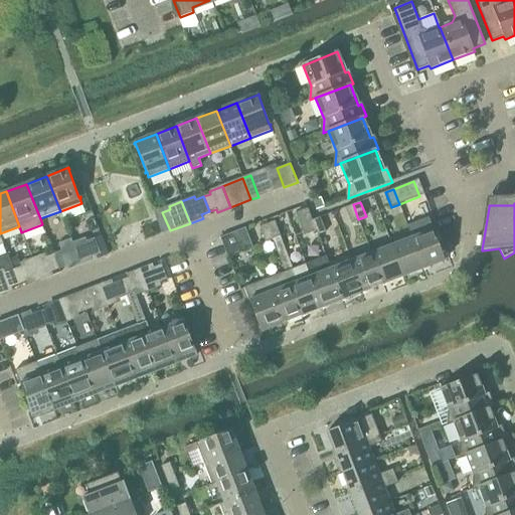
[(351,222),(358,219),(353,204),(345,207),(351,222)]
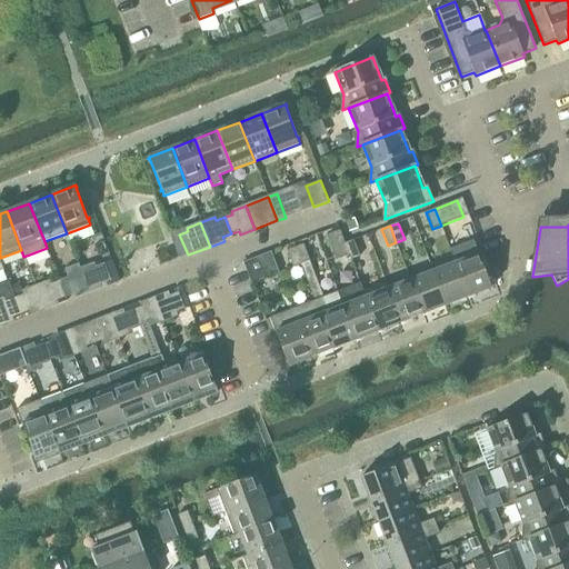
[(340,230),(328,235),(333,251),(338,261),(350,256),(347,247),(345,243),(340,230)]
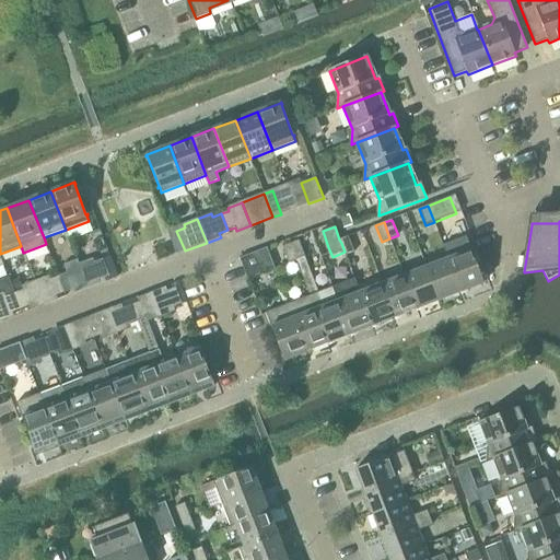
[(339,240),(341,243),(346,256),(354,253),(348,236),(339,240)]
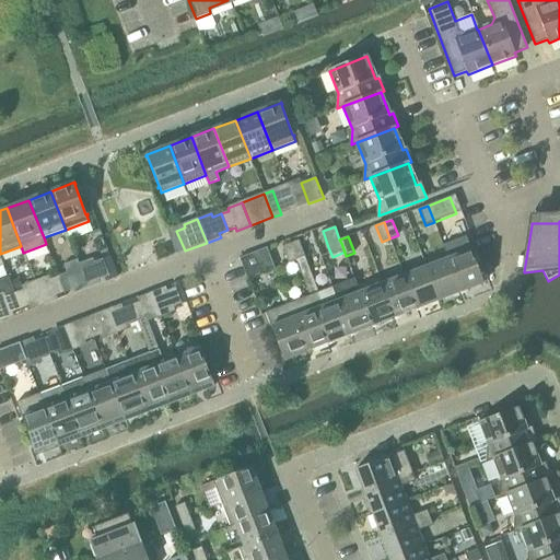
[(467,236),(444,246),(448,258),(461,292),(483,283),(485,282),(485,281),(483,281),(471,251),(473,251),(473,249),(467,236)]
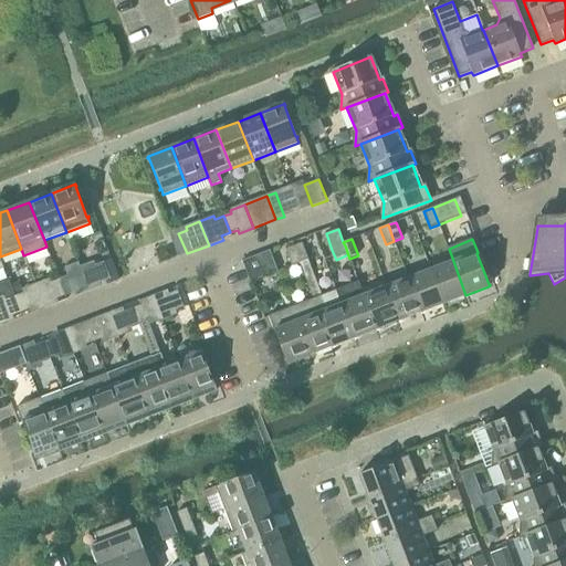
[(294,247),(300,263),(307,260),(308,260),(302,243),(294,247)]
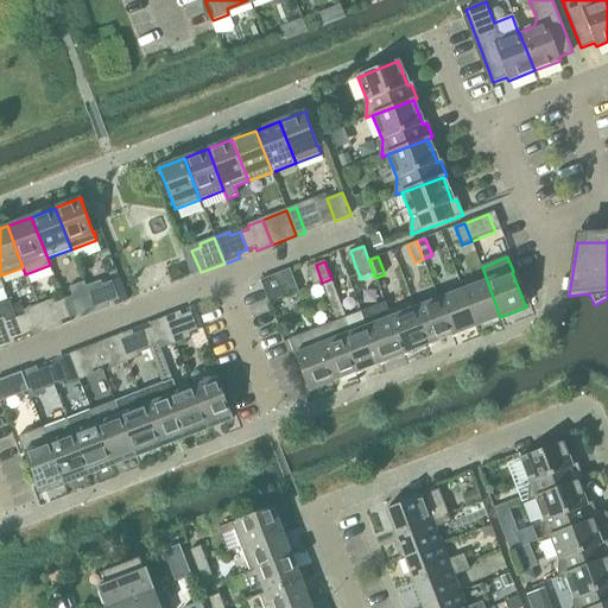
[(314,285),(322,283),(316,265),(306,267),(314,285)]
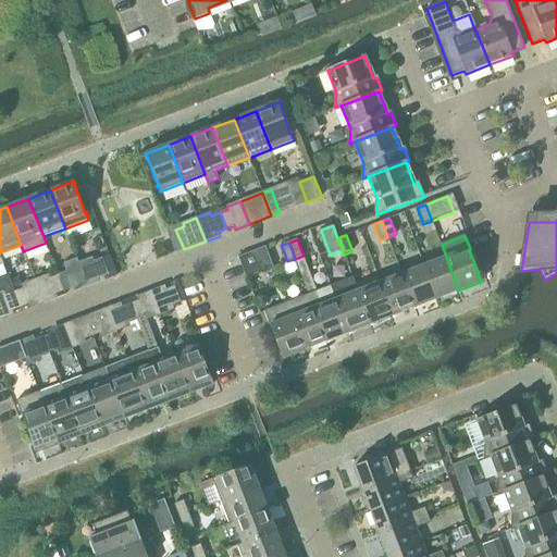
[(257,250),(264,270),(273,267),(265,247),(257,250)]
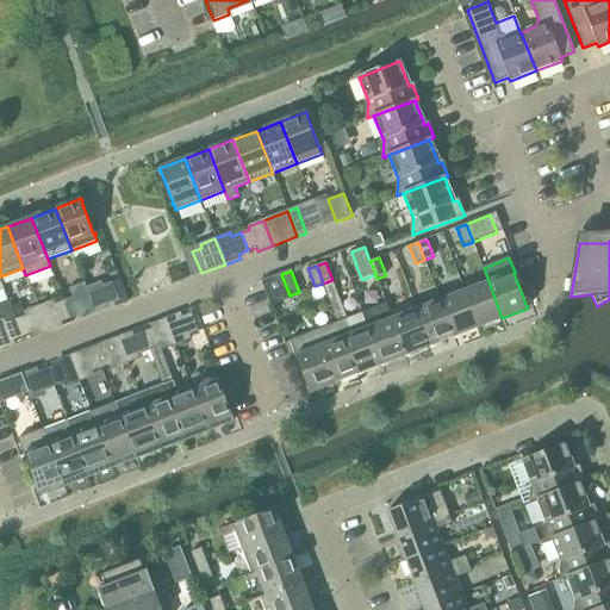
[(489,281),(465,291),(478,327),(502,318),(489,281)]
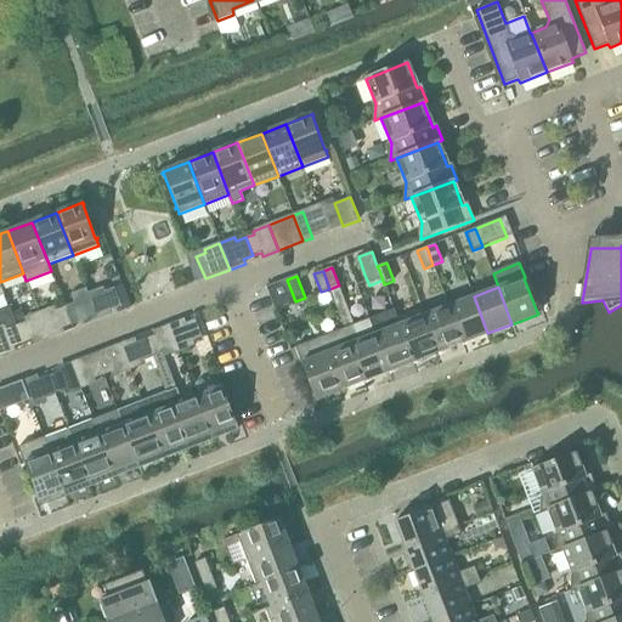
[(80,322),(96,316),(85,288),(71,294),(80,322)]
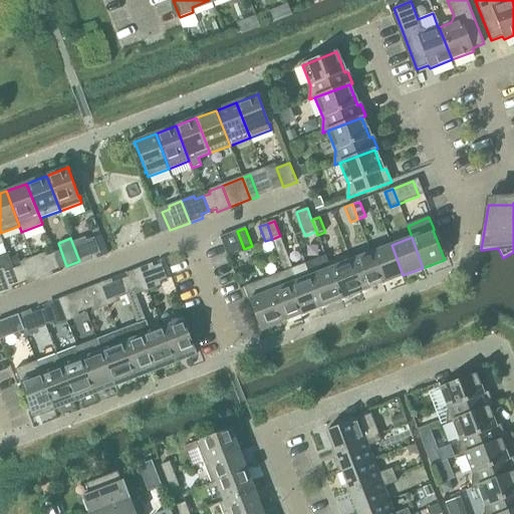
[(92,256),(99,253),(93,238),(86,241),(92,256)]
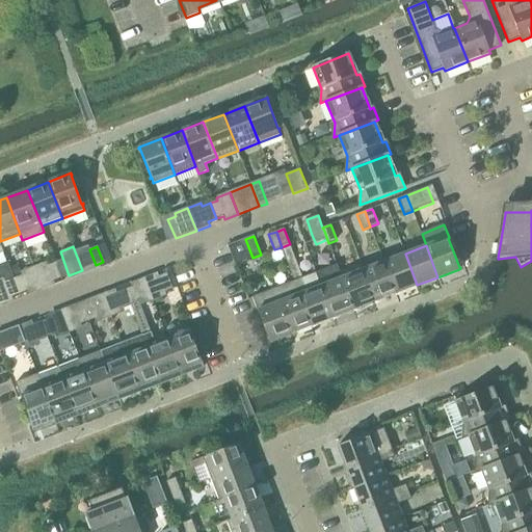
[(405,254),(383,262),(396,293),(417,285),(405,254)]
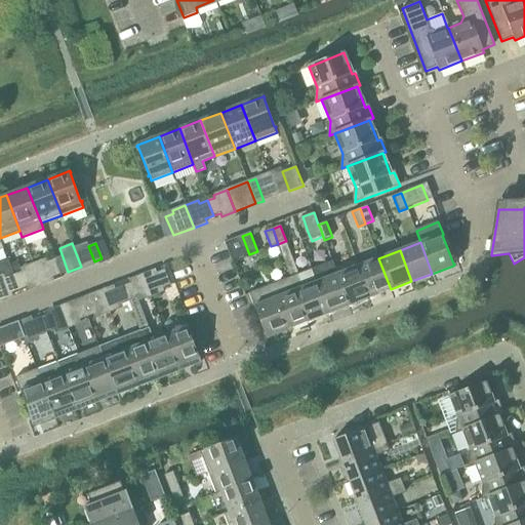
[(52,277),(61,274),(54,258),(47,261),(52,277)]
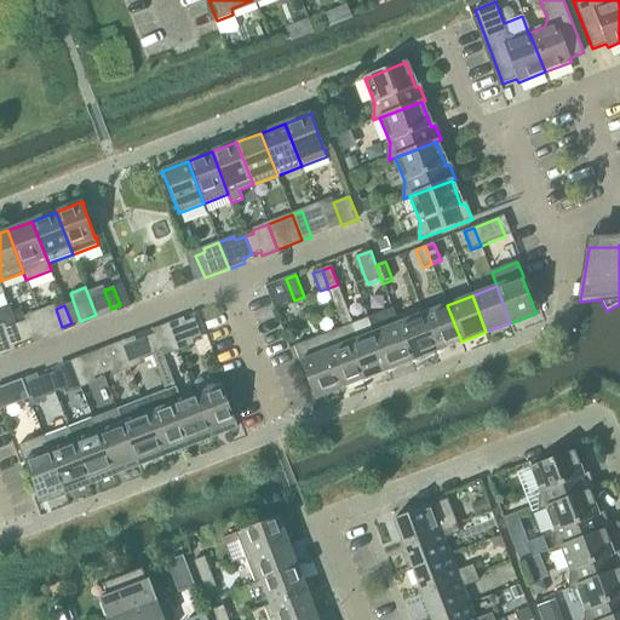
[(424,314),(423,315),(437,351),(441,350),(461,342),(447,305),(424,314)]
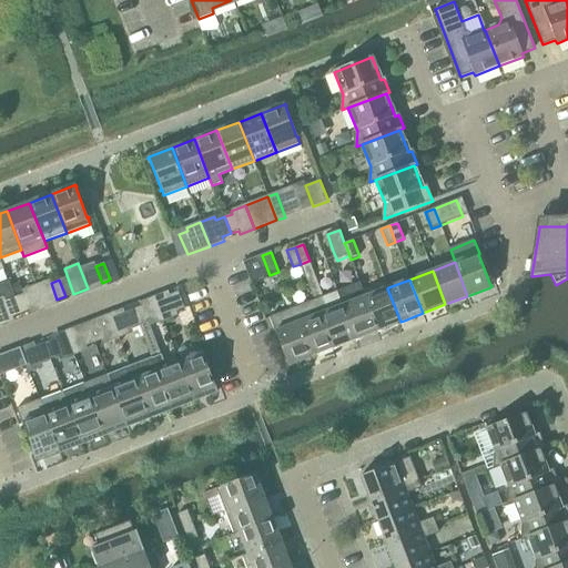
[(363,291),(363,292),(364,296),(364,297),(365,296),(378,331),(401,322),(387,288),(388,287),(386,282),(385,283),(364,292),(364,291),(363,291)]
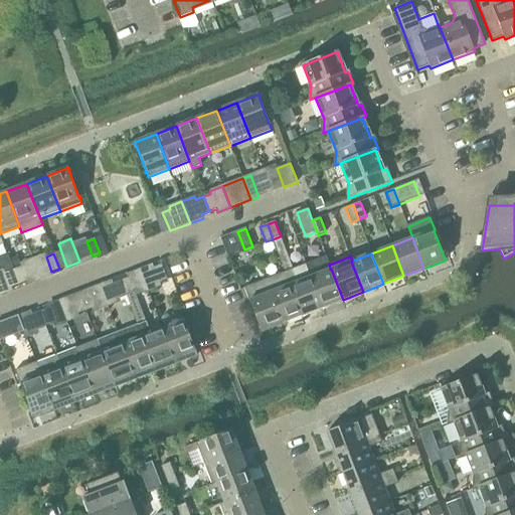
[(326,258),(306,266),(311,277),(323,307),(343,300),(331,269),(330,270),(330,269),(329,265),(326,258)]
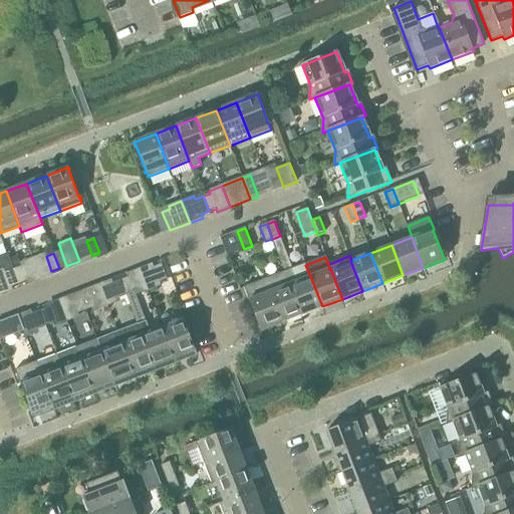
[(161,264),(154,267),(159,282),(167,279),(172,277),(165,259),(165,258),(160,260),(160,261),(161,264)]
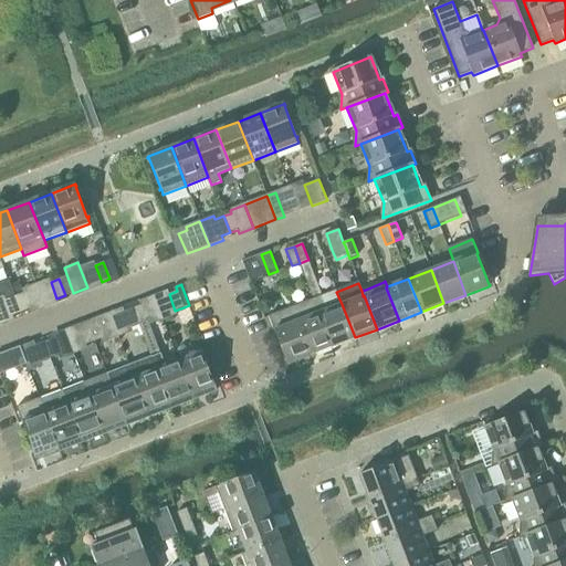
[(315,299),(314,299),(322,320),(332,346),(355,337),(342,304),(336,292),(336,291),(322,296),(315,300),(315,299)]
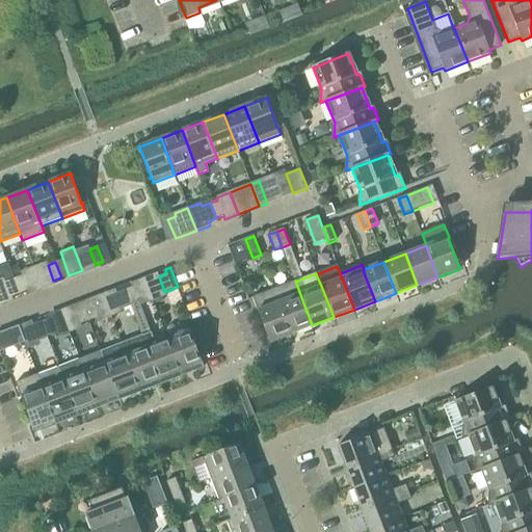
[(14,278),(20,294),(27,291),(21,275),(14,278)]
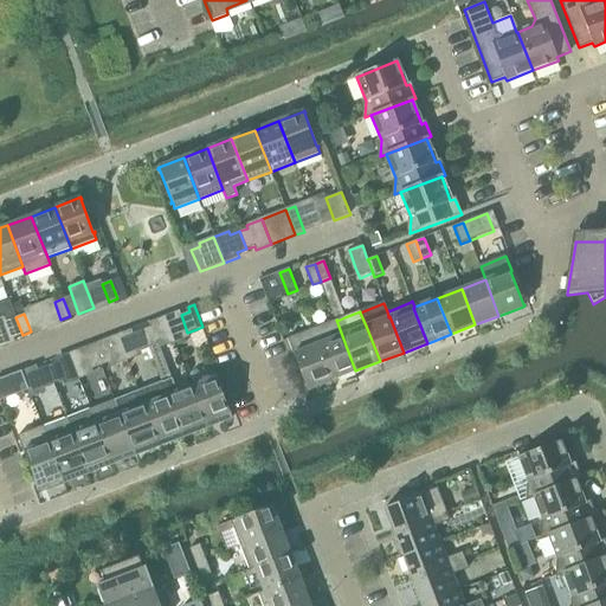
[(13,339),(23,335),(15,317),(6,321),(13,339)]
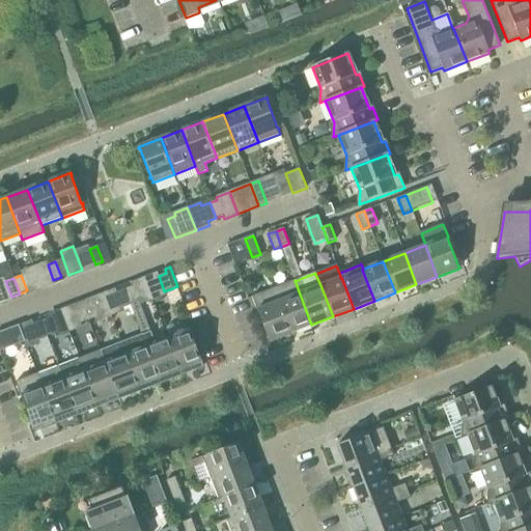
[(274,288),(278,300),(290,333),(311,325),(302,300),(295,280),(294,281),(295,281),(275,288),(274,288)]
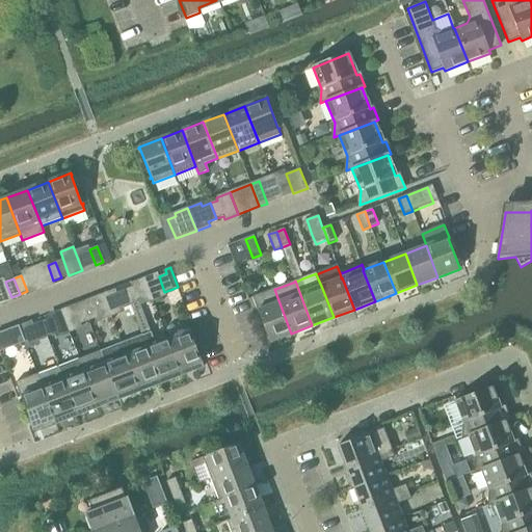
[(132,287),(125,289),(131,304),(142,336),(161,383),(182,375),(168,340),(155,345),(138,301),(137,300),(132,287)]
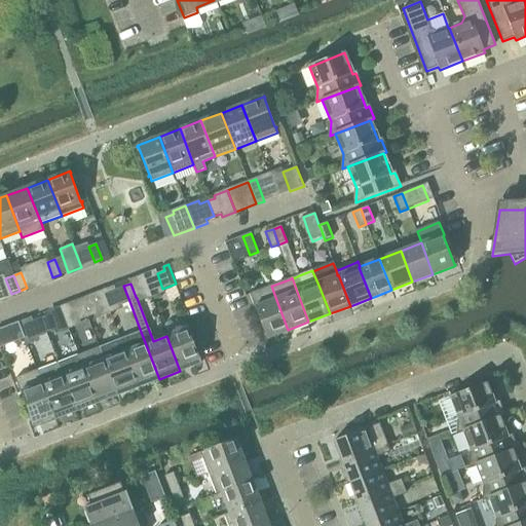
[(123,286),(115,289),(118,297),(121,304),(129,301),(123,286)]
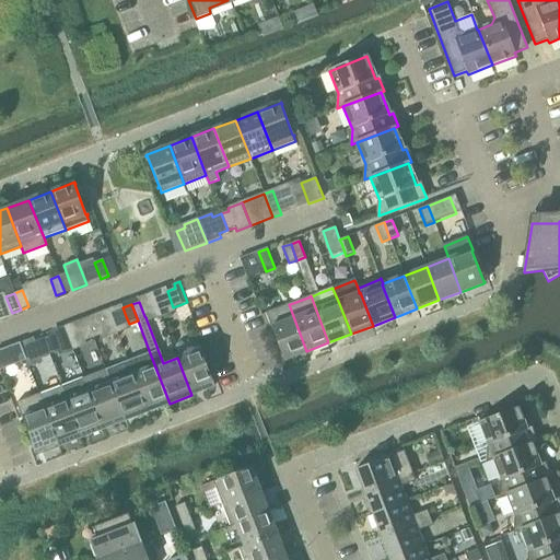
[(267,313),(266,313),(267,316),(271,327),(270,327),(270,328),(271,328),(283,359),(282,359),(282,360),(283,360),(306,351),(293,316),(289,304),(288,304),(288,305),(267,313)]
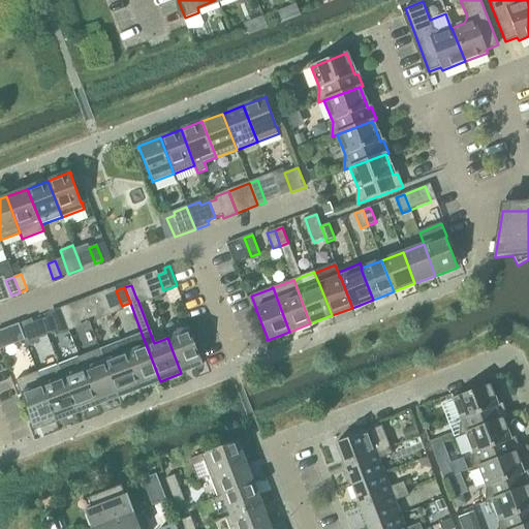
[(83,304),(88,319),(96,316),(90,301),(83,304)]
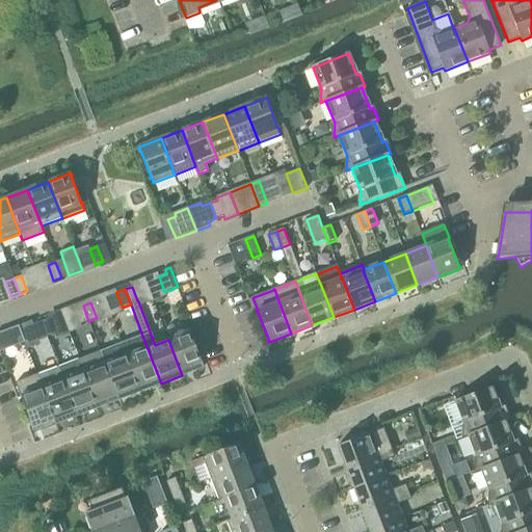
[(81,324),(88,321),(83,306),(75,309),(81,324)]
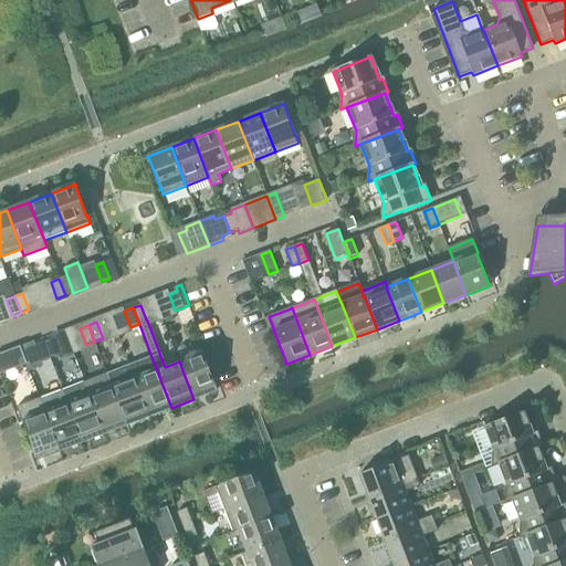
[(43,343),(50,359),(59,356),(52,339),(43,343)]
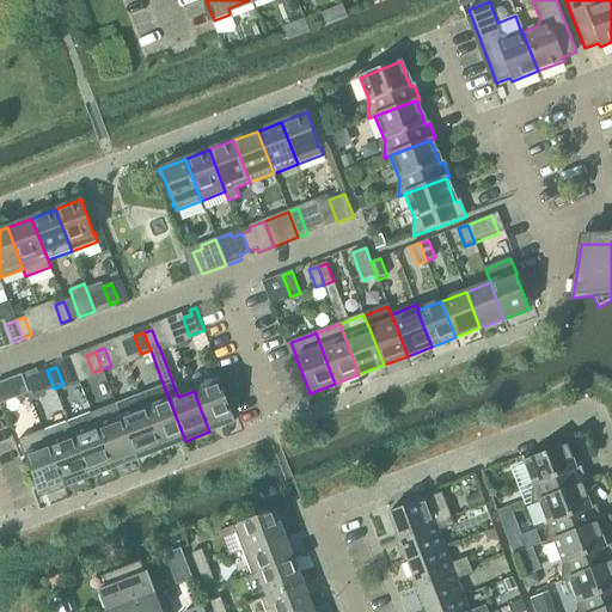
[(46,391),(54,389),(47,371),(38,374),(46,391)]
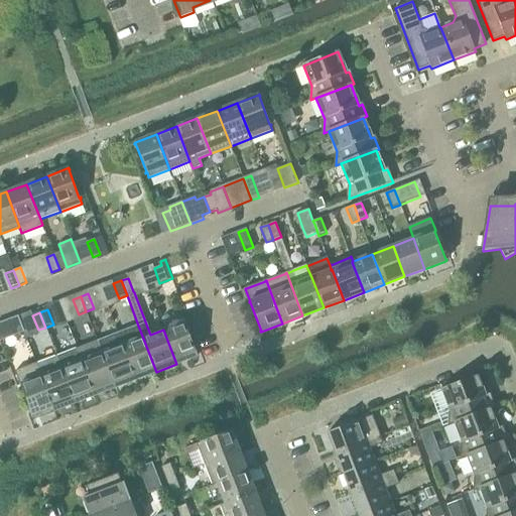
[(17,316),(0,323),(0,341),(23,332),(17,316)]
